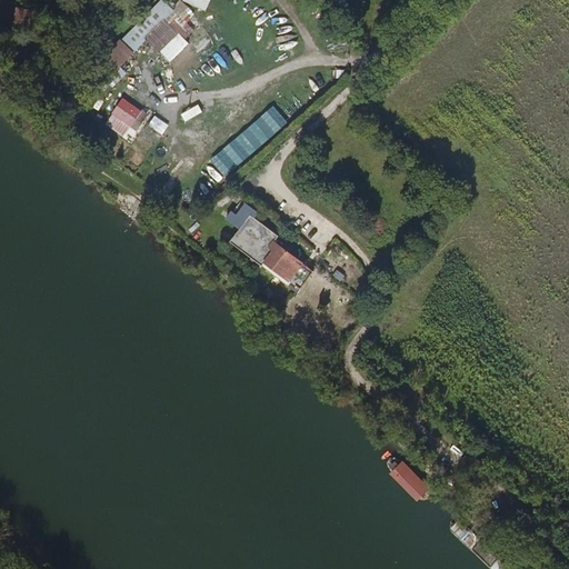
[(175,8),(167,0),(158,0),(119,38),(132,50),(143,38),(157,51),(176,32),(163,19),(175,8)]
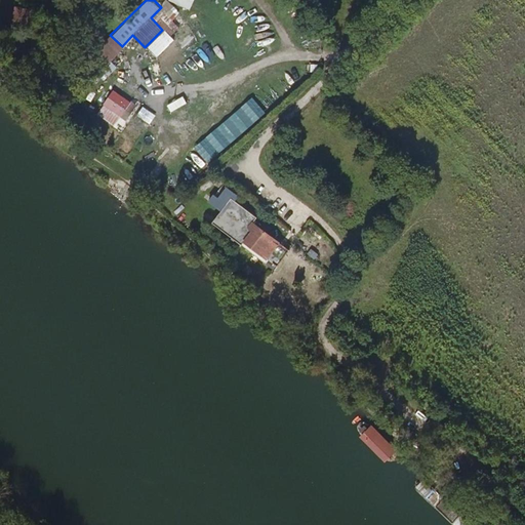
[(184,17),(170,3),(165,8),(177,23),(184,17)]
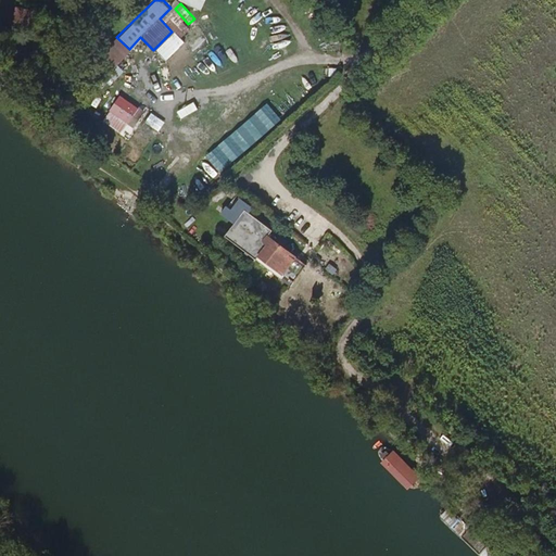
[(23,21),(24,5),(14,5),(13,20),(23,21)]
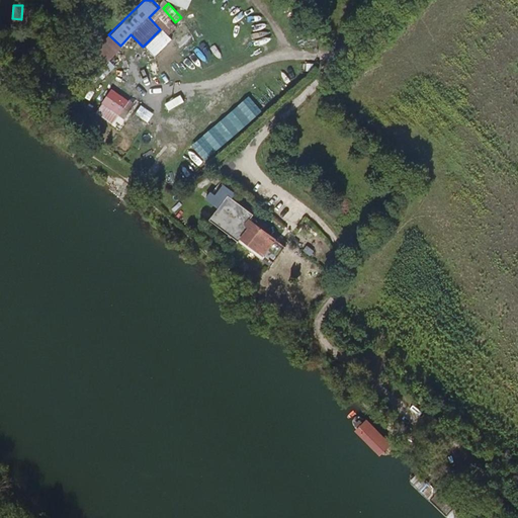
[(118,47),(106,33),(90,51),(103,64),(118,47)]
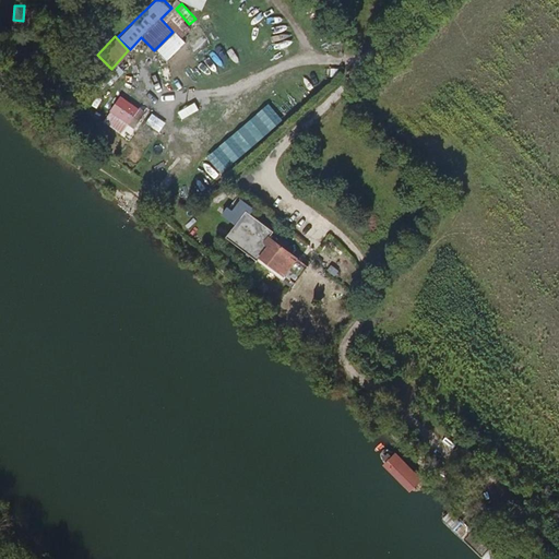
[(144,110),(121,93),(107,110),(108,111),(102,121),(122,135),(129,127),(132,129),(144,110)]
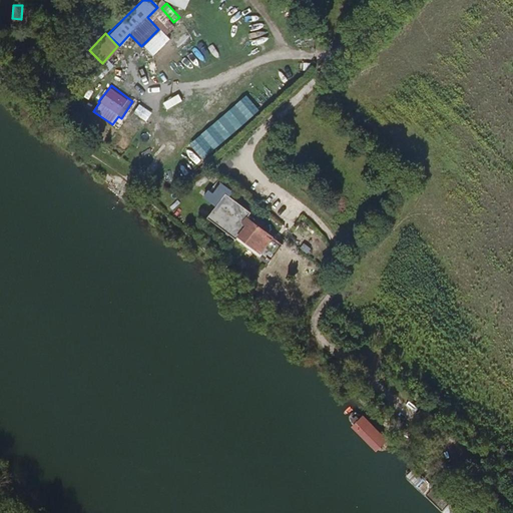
[(235,107),(207,128),(219,144),(247,122),(235,107)]
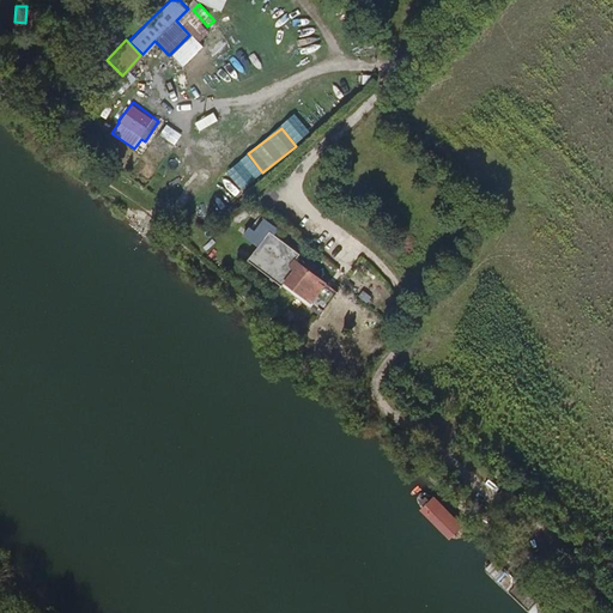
[(297,253),(266,230),(244,258),(320,316),(338,292),(293,258),(297,253)]
